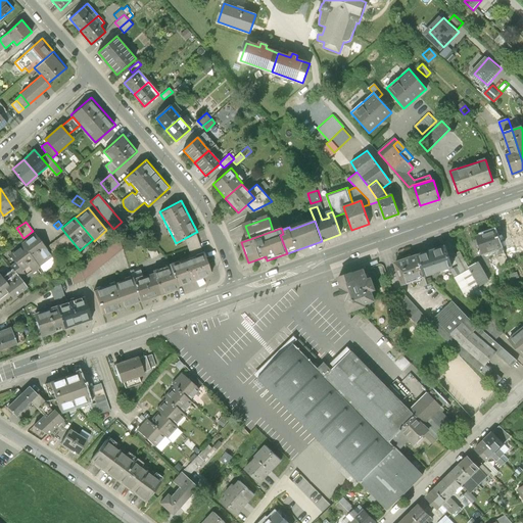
[(502,248),(495,229),(488,231),(486,231),(481,232),(480,234),(480,235),(476,237),(478,243),(475,244),(477,249),(480,248),(482,256),(487,254),(487,253),(502,248)]
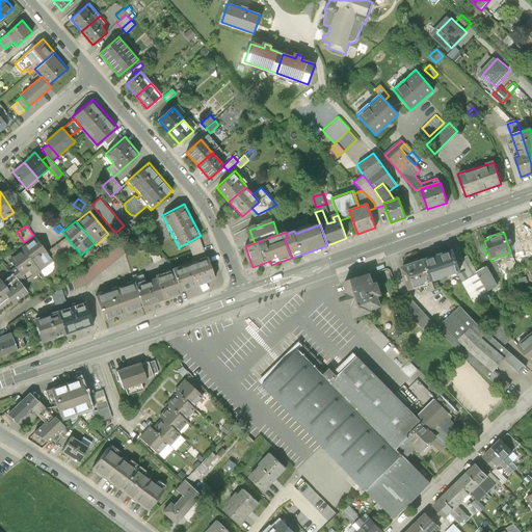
[(65,236),(47,251),(53,261),(54,262),(68,251),(69,253),(75,247),(65,236)]
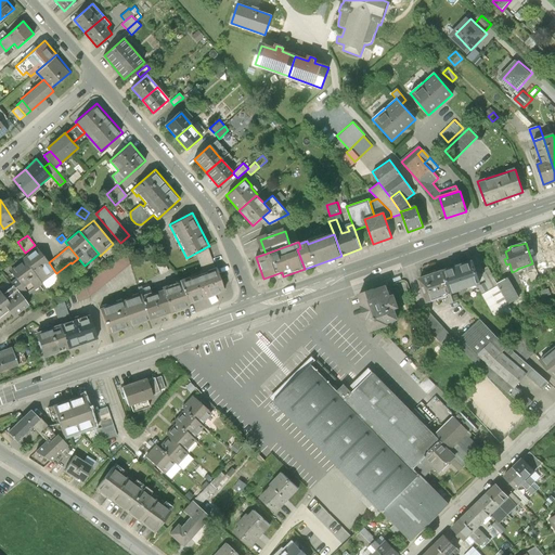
[(208,246),(196,253),(202,270),(215,266),(208,246)]
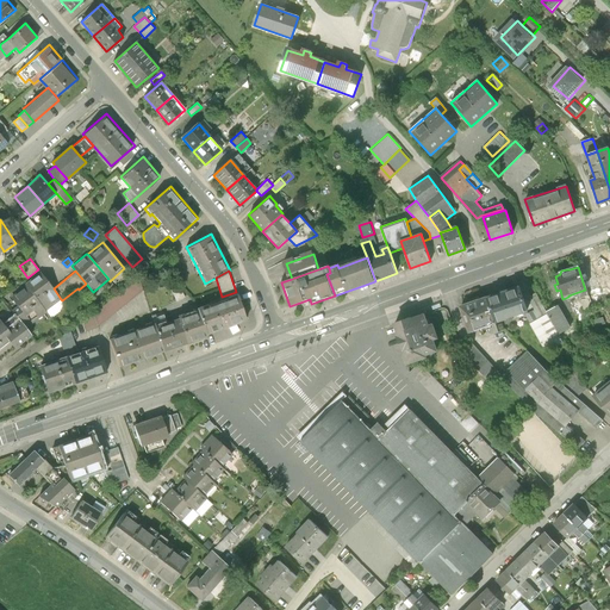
[(54,288),(41,272),(25,282),(26,284),(45,310),(61,299),(54,288)]
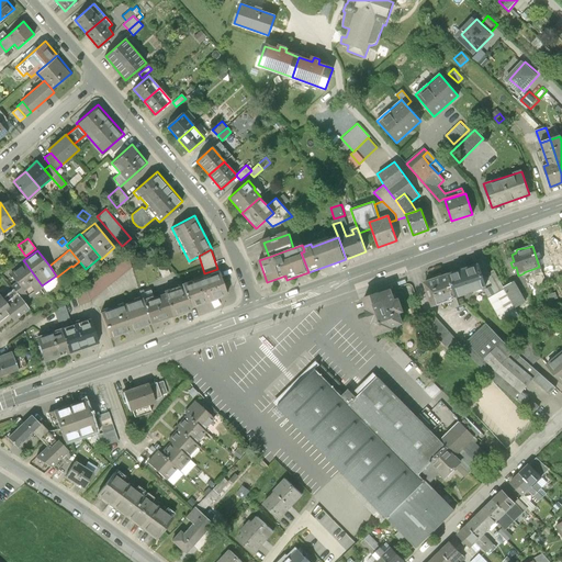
[(86,287),(90,300),(132,267),(127,254),(86,287)]
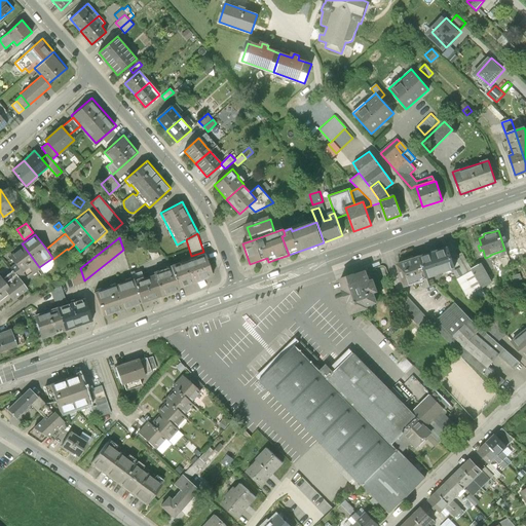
[(39,267),(23,245),(9,255),(15,262),(19,267),(27,278),(40,268),(39,267)]
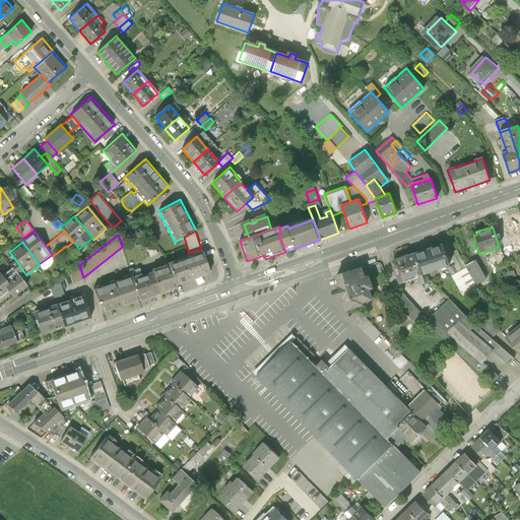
[(152,242),(145,246),(150,257),(157,253),(152,242)]
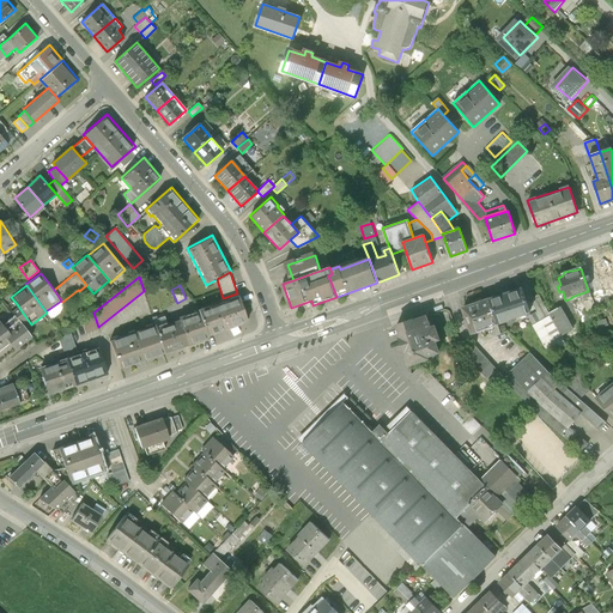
[(89,293),(85,287),(79,291),(84,297),(89,293)]
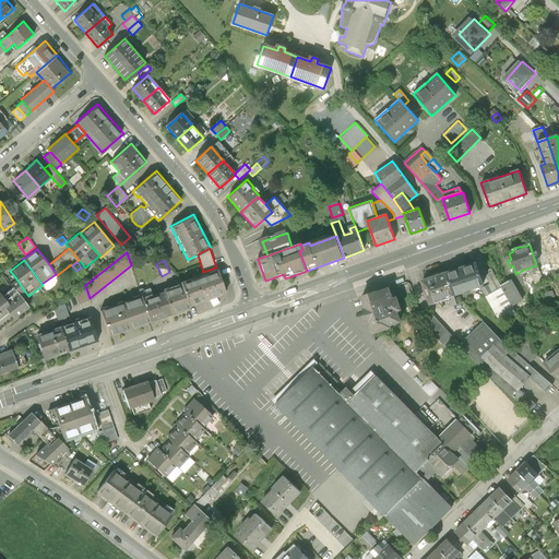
[(483,285),(476,263),(445,273),(453,293),(463,289),(463,292),(483,285)]
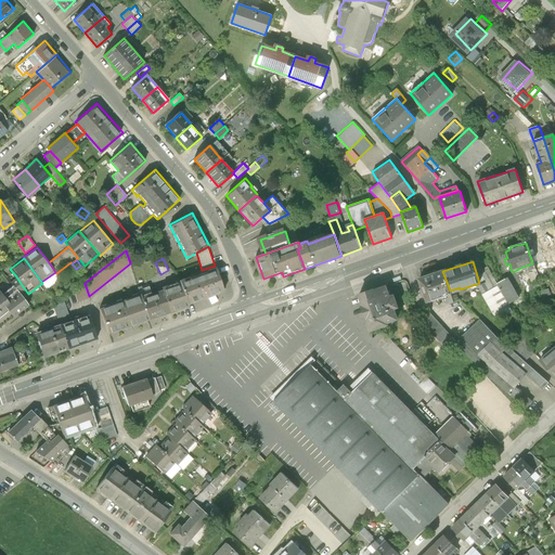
[(539,279),(532,263),(517,269),(517,270),(518,272),(529,269),(528,271),(531,282),(539,279)]
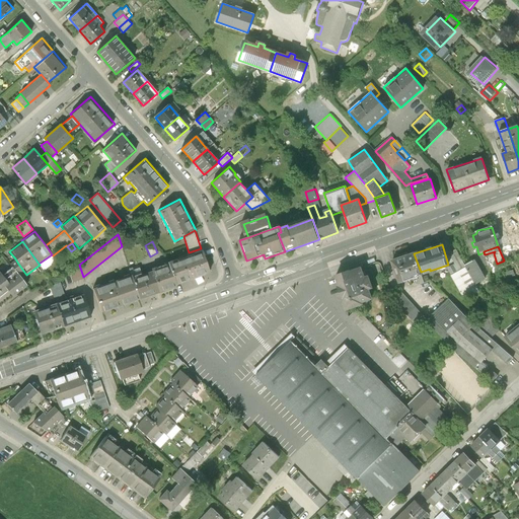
[(189,252),(168,260),(169,261),(177,283),(211,271),(202,247),(201,248),(189,252)]
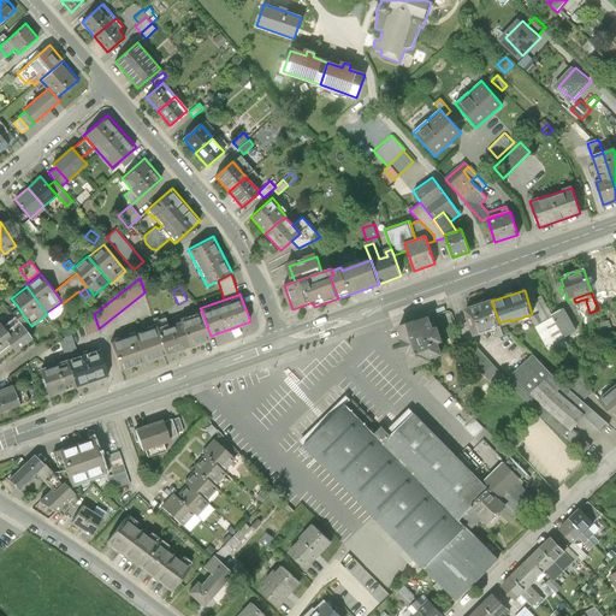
[(531,318),(535,327),(554,318),(551,315),(542,297),(534,300),(540,313),(531,318)]
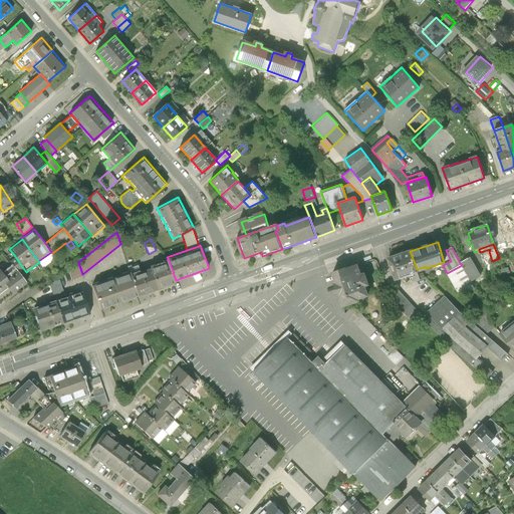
[(417,269),(410,251),(389,259),(396,280),(413,274),(415,282),(420,280),(417,269)]
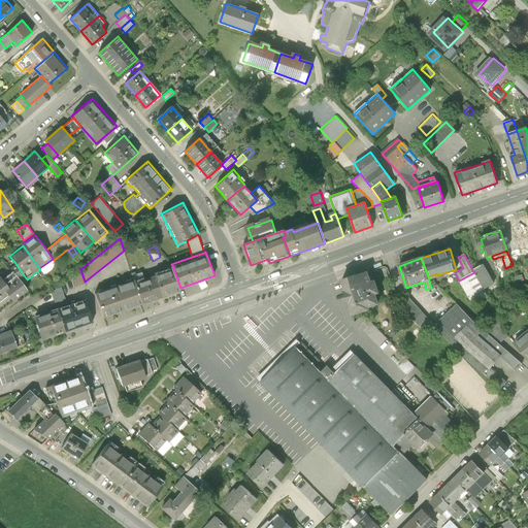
[(19,268),(15,263),(10,267),(12,270),(14,272),(19,268)]
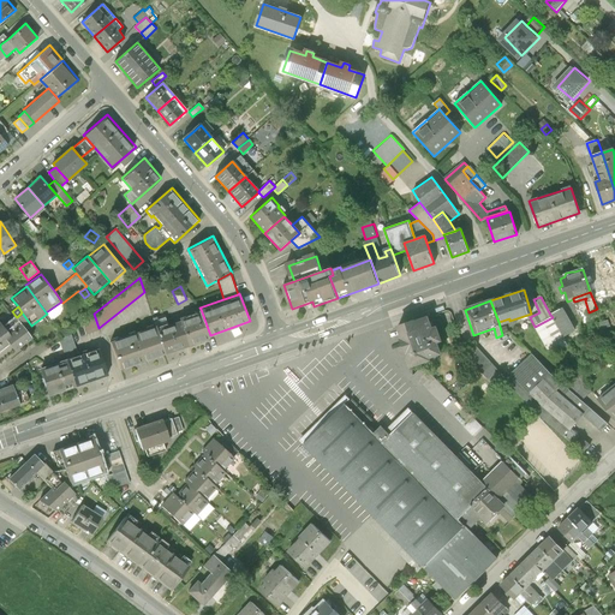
[(166,353),(190,345),(210,338),(210,335),(201,309),(180,316),(181,318),(168,323),(157,327),(166,353)]
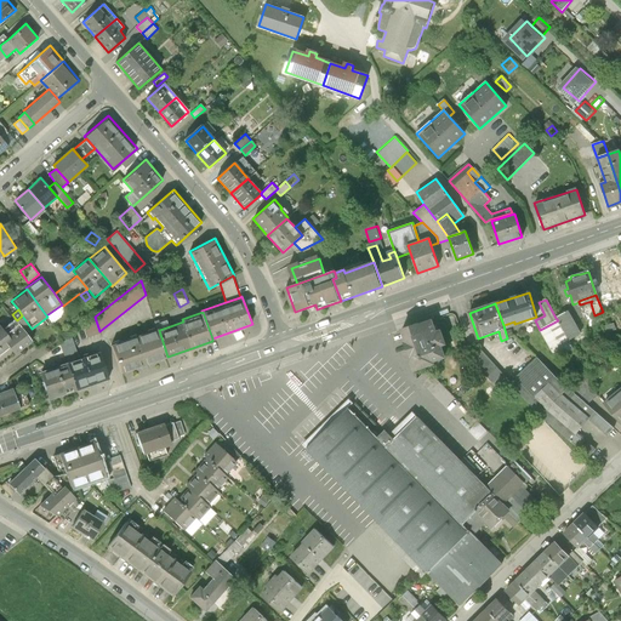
[(568,315),(564,313),(556,318),(558,320),(569,341),(581,334),(576,325),(574,326),(568,315)]
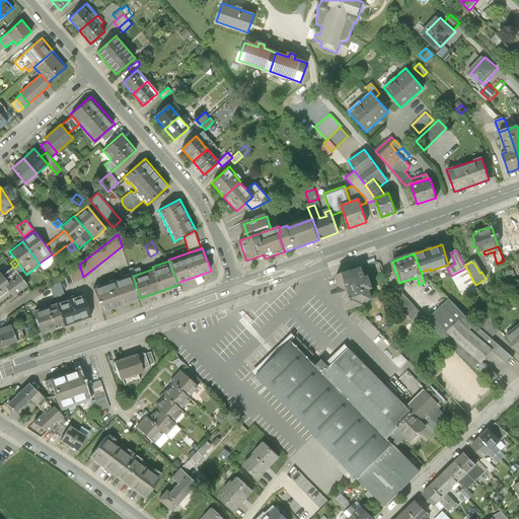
[(79,265),(69,273),(72,282),(83,278),(83,277),(79,265)]
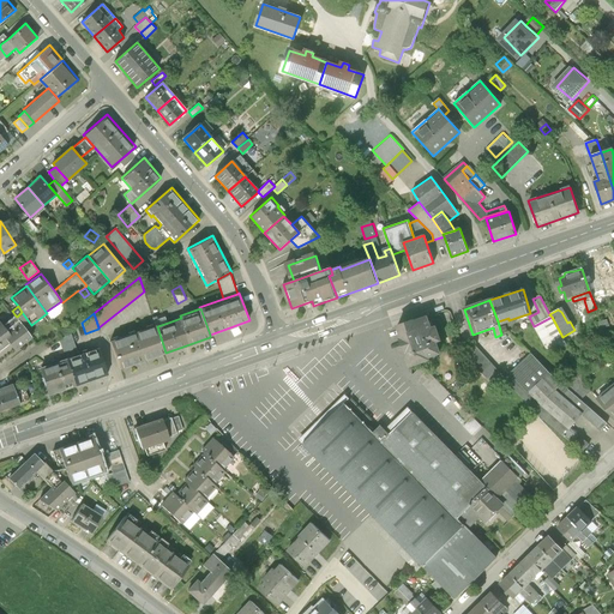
[(429,326),(425,313),(392,325),(397,337),(395,338),(401,354),(403,353),(408,366),(429,359),(428,356),(438,353),(434,341),(439,339),(434,324),(429,326)]
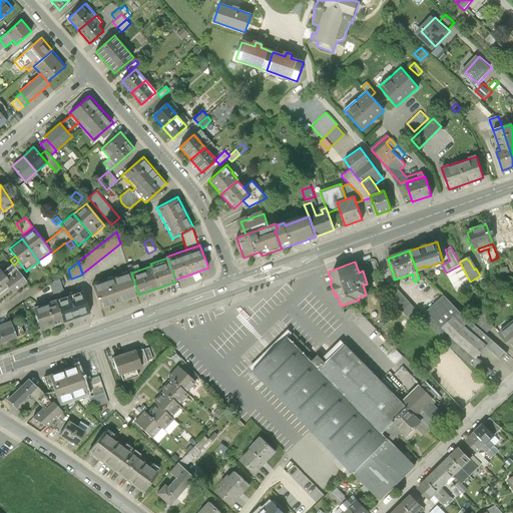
[(0,267),(0,301),(26,281),(14,265),(12,263),(3,271),(0,267)]
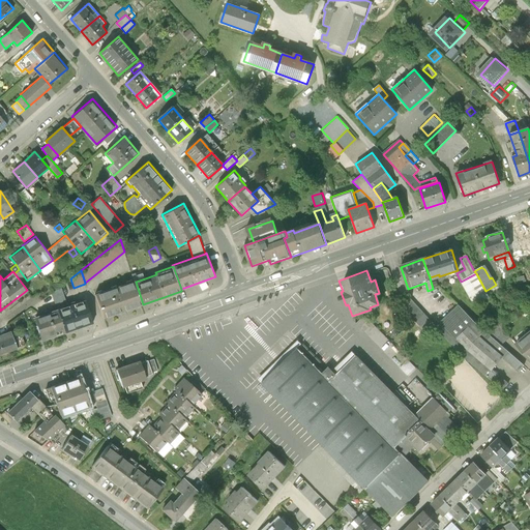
[(136,282),(145,278),(143,272),(134,275),(135,278),(136,282)]
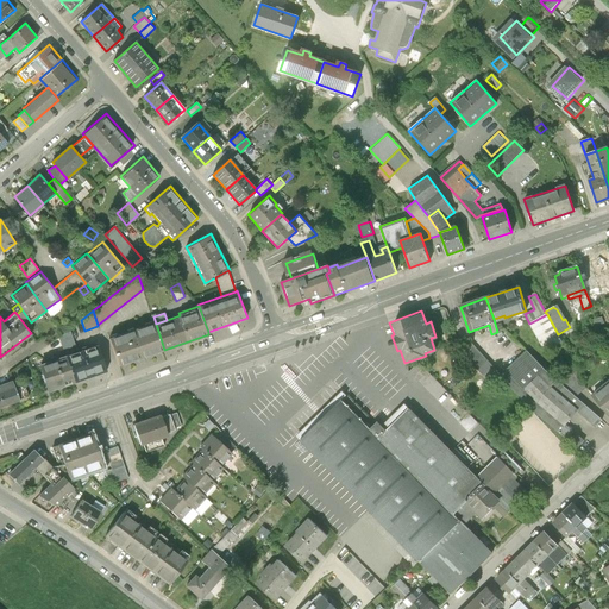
[(547,314),(529,324),(546,351),(563,341),(558,334),(547,314)]
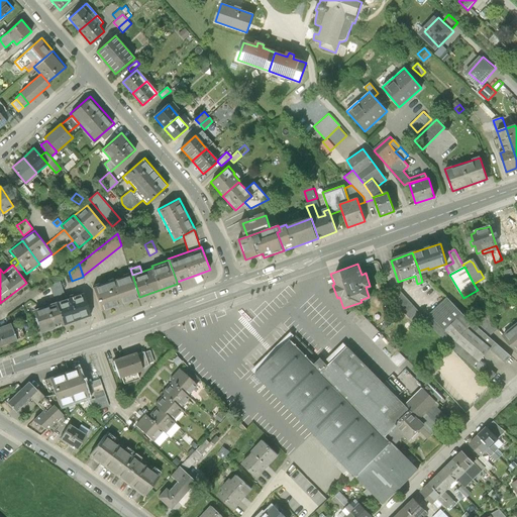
[(100,311),(139,297),(132,275),(131,272),(91,286),(100,311)]
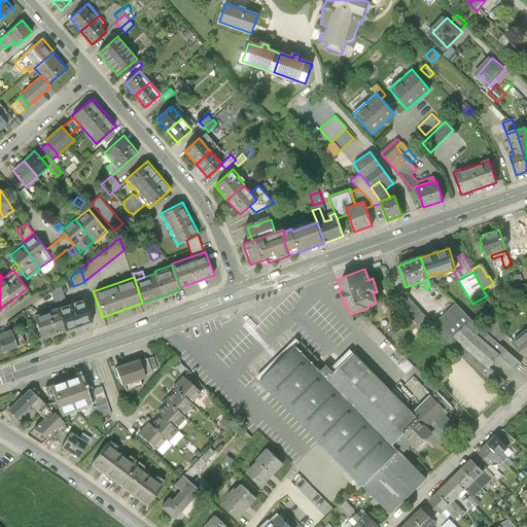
[(522,280),(514,283),(516,289),(524,286),(522,280)]
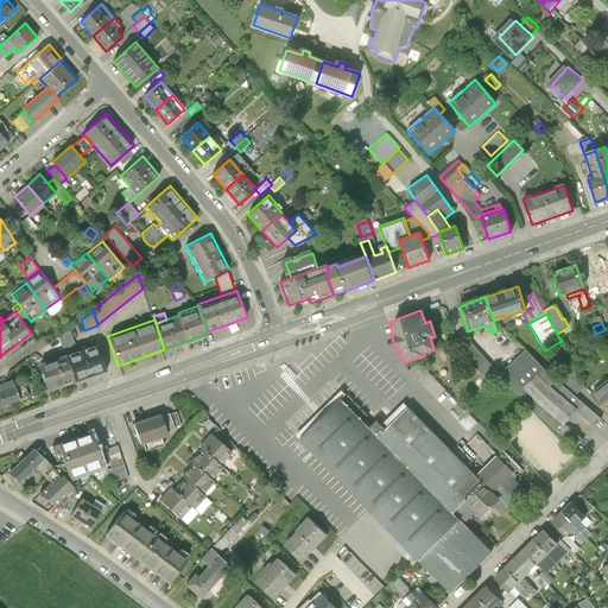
[(58,336),(64,354),(77,349),(70,328),(58,336)]
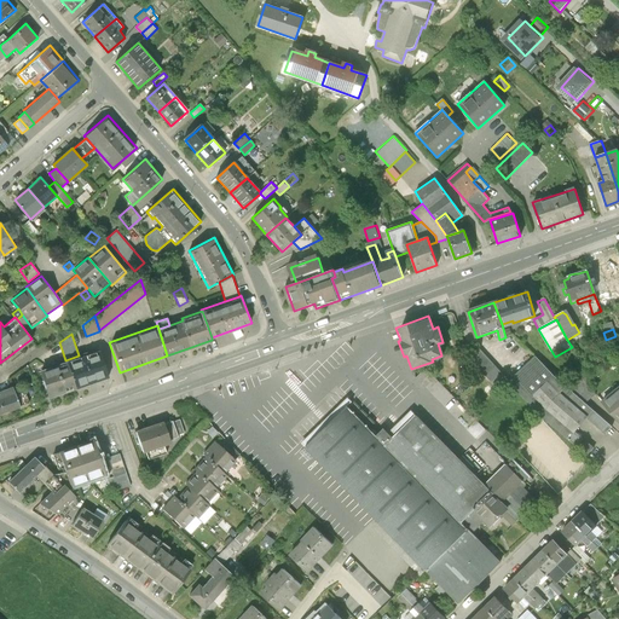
[(65,360),(75,388),(106,377),(97,350),(79,356),(65,360)]
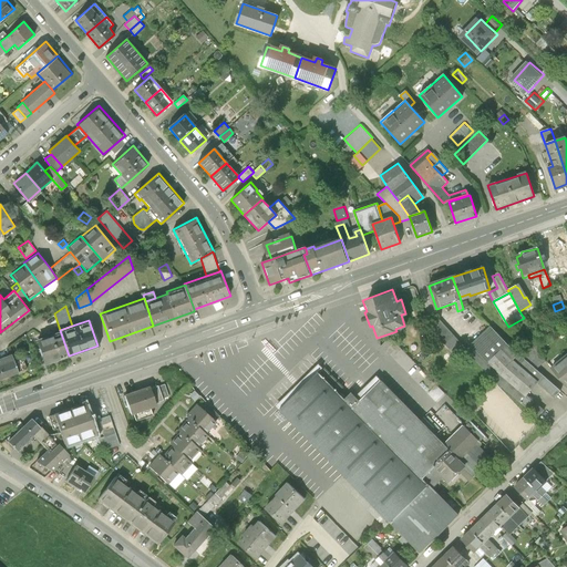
[(466,350),(440,321),(431,329),(459,359),(467,351),(466,350)]
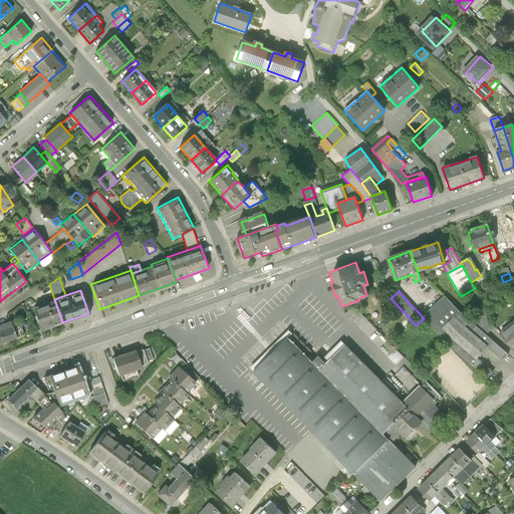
[(475,325),(469,320),(460,312),(445,297),(423,317),(424,318),(448,344),(472,364),(477,358),(487,347),(493,341),(486,335),(475,325)]
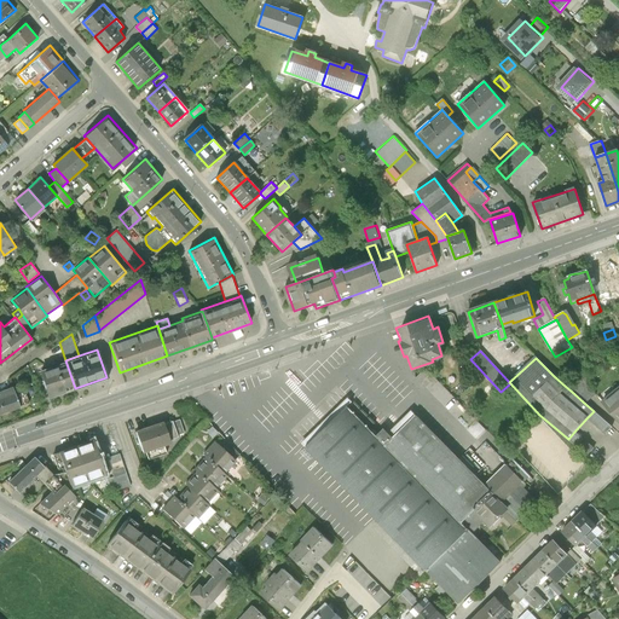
[(38,370),(47,398),(75,388),(65,360),(38,370)]
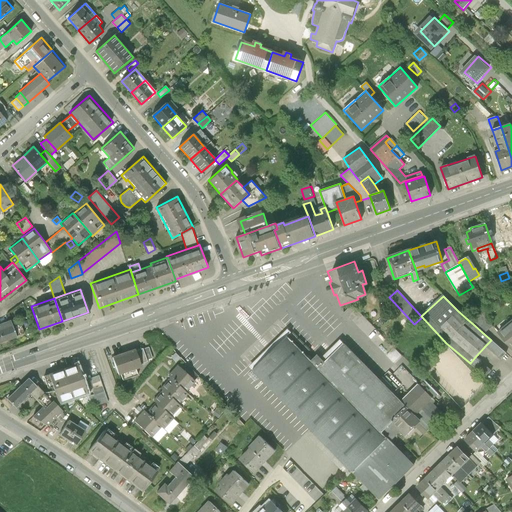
[(484,306),(467,319),(473,324),(484,316),(488,313),(484,306)]
